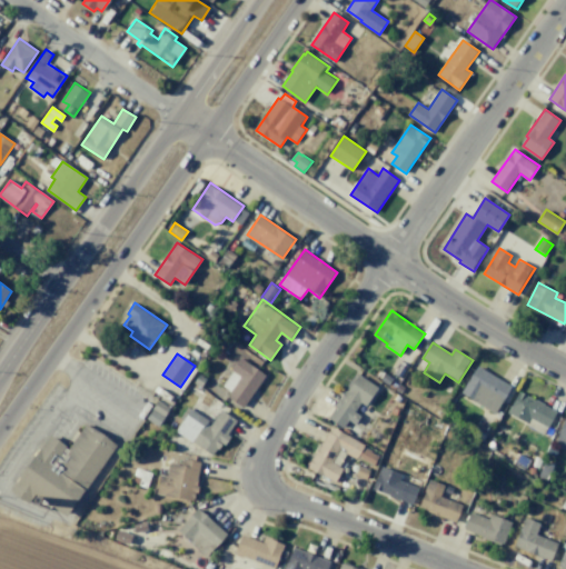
[(240,356),(267,375),(244,407),(228,396),(231,391),(224,386),(234,371),(230,369),(240,356)]
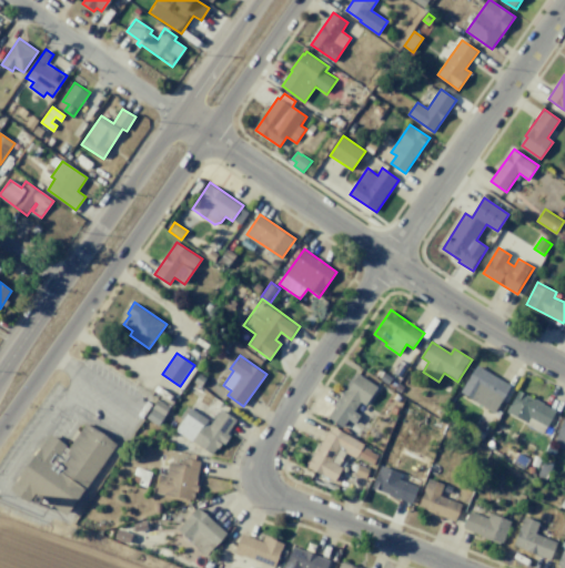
[(462,392),(473,398),(473,399),(495,414),(513,385),(477,365),(462,392)]
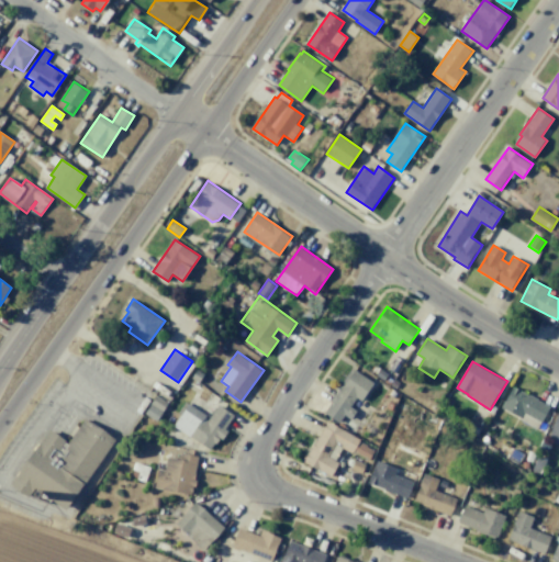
[(351,418),(356,411),(350,407),(357,396),(362,400),(373,383),(353,368),(339,388),(342,389),(338,394),(336,394),(332,401),(333,403),(325,413),(339,422),(345,414),(351,418)]
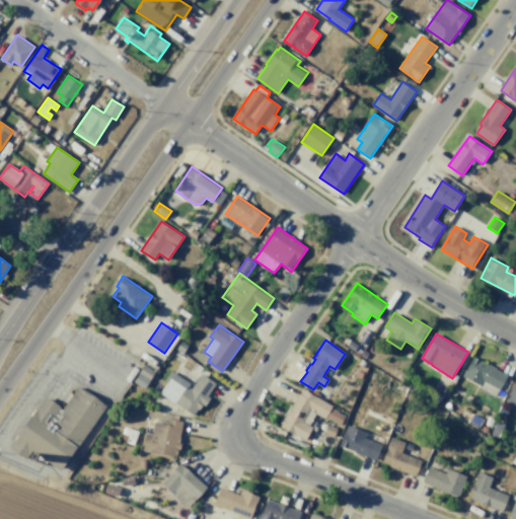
[(182,341),(190,345),(183,354),(177,350),(182,341)]
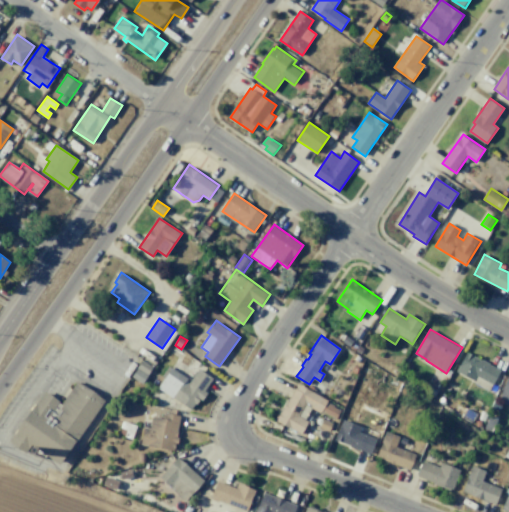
[(467,351),(502,370),(494,385),(477,376),(475,380),(456,370),(467,351)]
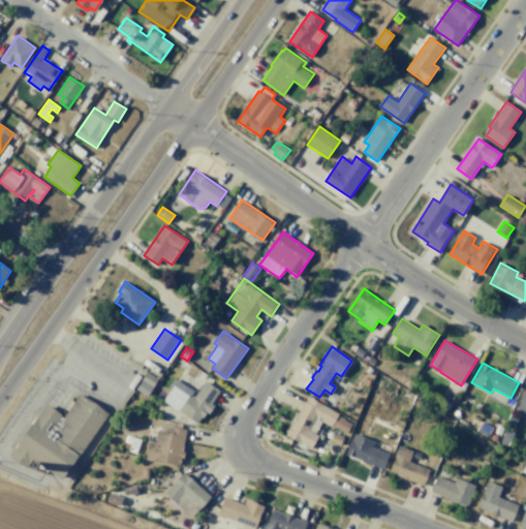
[(153,387),(158,379),(147,372),(142,380),(153,387)]
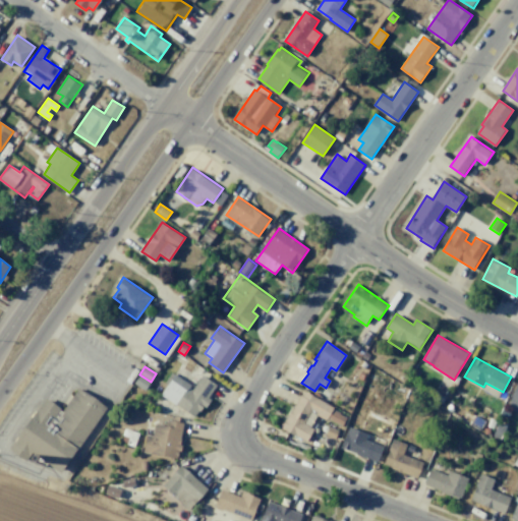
[(203,374),(218,385),(210,397),(213,399),(206,409),(203,406),(195,417),(162,395),(169,385),(166,383),(172,373),(191,386),(189,389),(192,391),(203,374)]
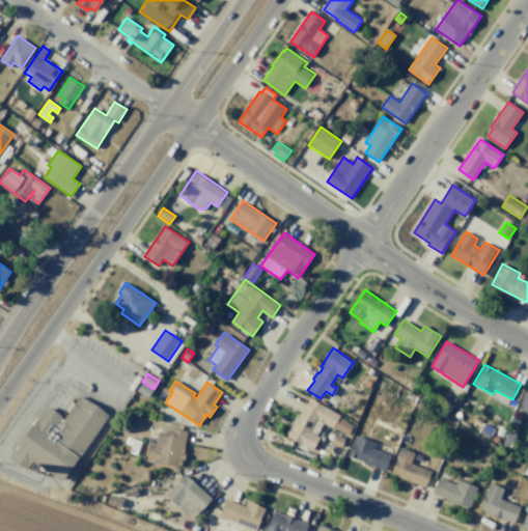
[(142,382),(136,390),(148,398),(154,389),(142,382)]
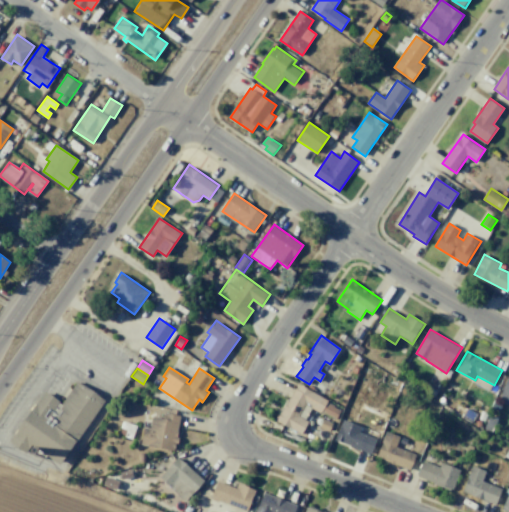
[(508,405),(500,402),(508,381),(508,405)]
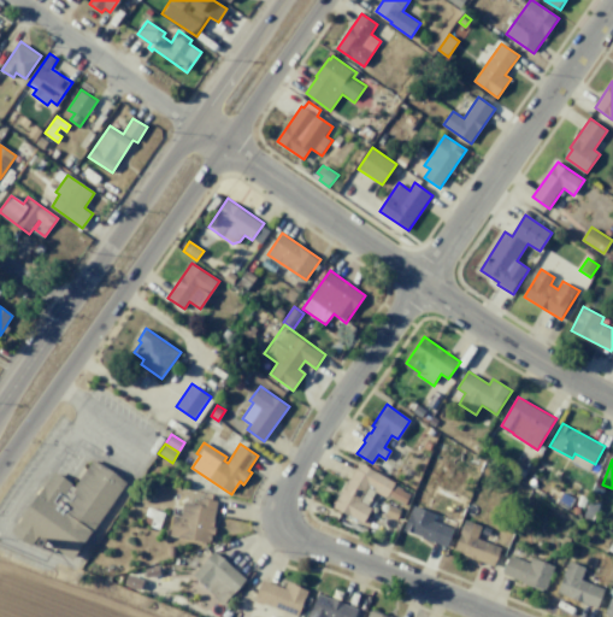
[(95,460),(129,485),(74,562),(40,538),(33,547),(13,533),(57,472),(76,486),(95,460)]
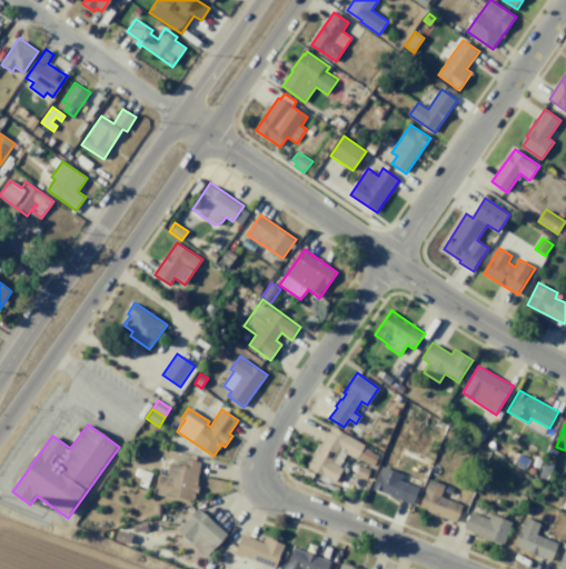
[(367,445),(357,461),(341,451),(336,462),(345,467),(336,483),(308,467),(320,446),(321,446),(329,432),(331,435),(336,427),(367,445)]
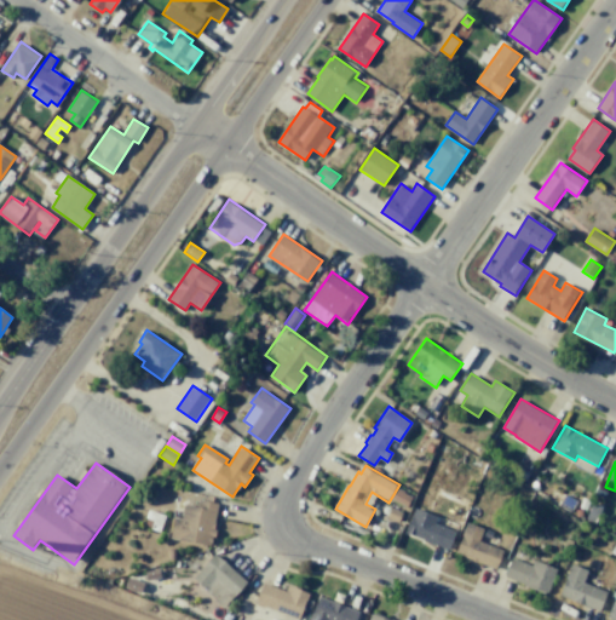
[(201,500),(218,504),(212,545),(172,539),(176,518),(183,520),(185,505),(200,507),(201,500)]
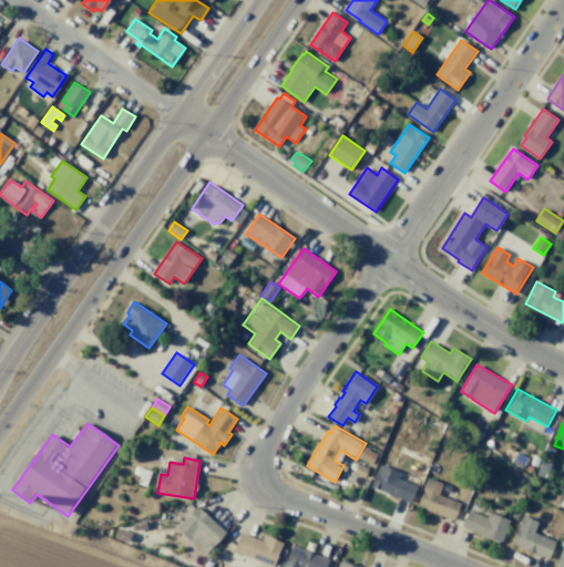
[(544,459),(554,463),(547,478),(537,475),(544,459)]
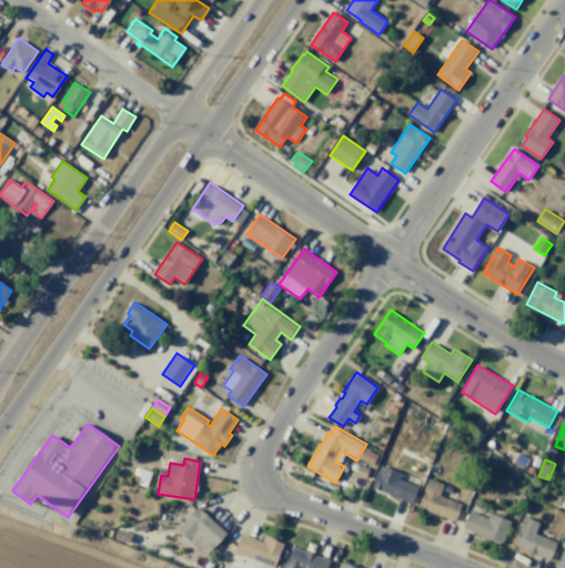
[(360,465),(371,469),(367,478),(356,474),(360,465)]
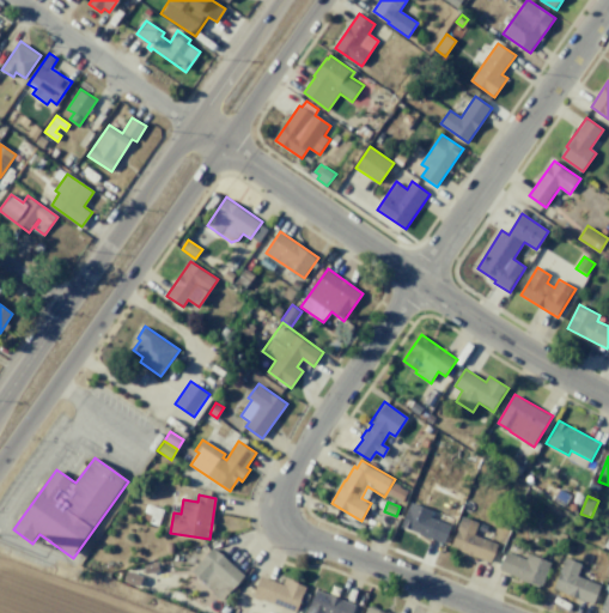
[(432,517),(452,526),(444,544),(403,527),(413,503),(434,511),(432,517)]
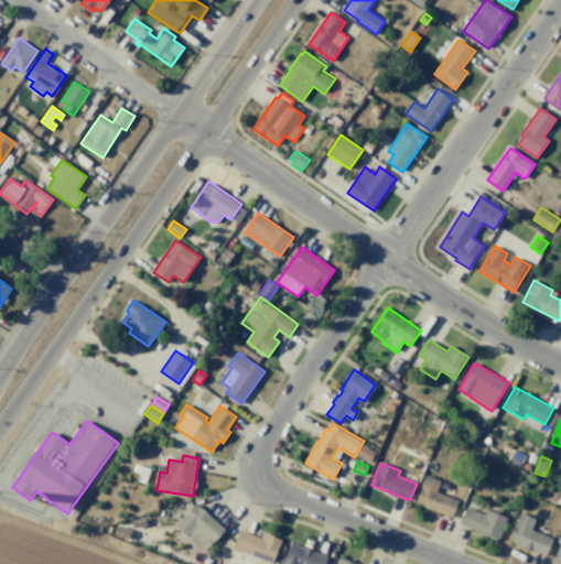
[(147,484),(152,469),(138,464),(132,479),(147,484)]
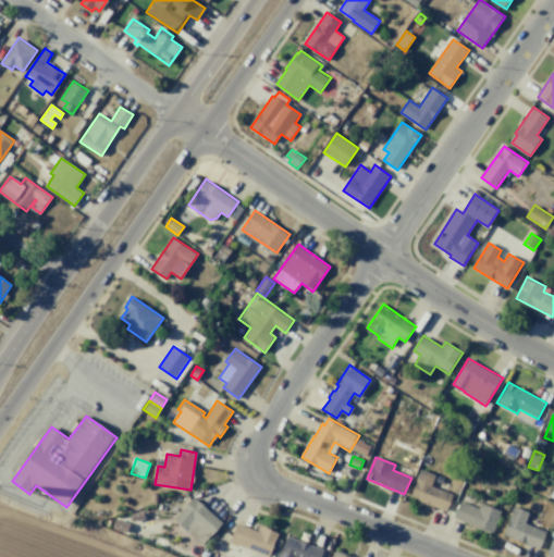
[(432,486),(454,495),(447,512),(410,497),(422,468),(436,474),(432,486)]
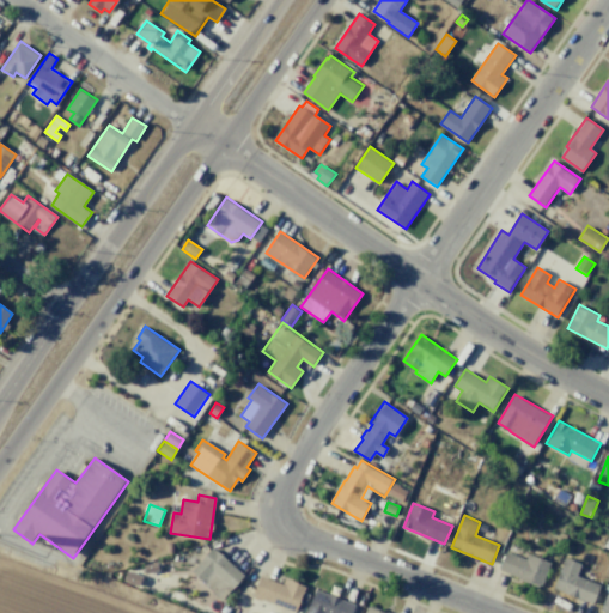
[(190,571),(213,547),(244,576),(221,600),(190,571)]
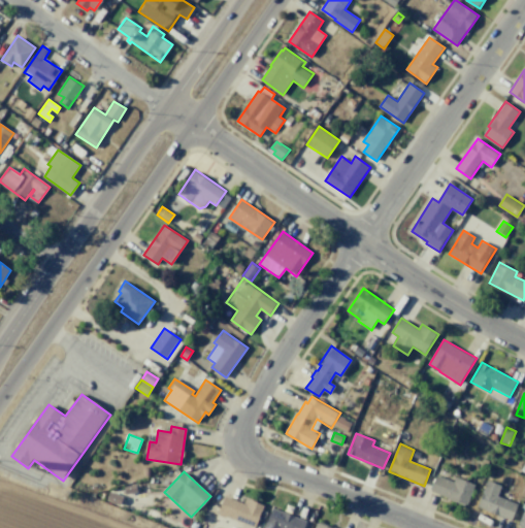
[(457,477),(476,485),(467,505),(430,491),(437,474),(455,482),(457,477)]
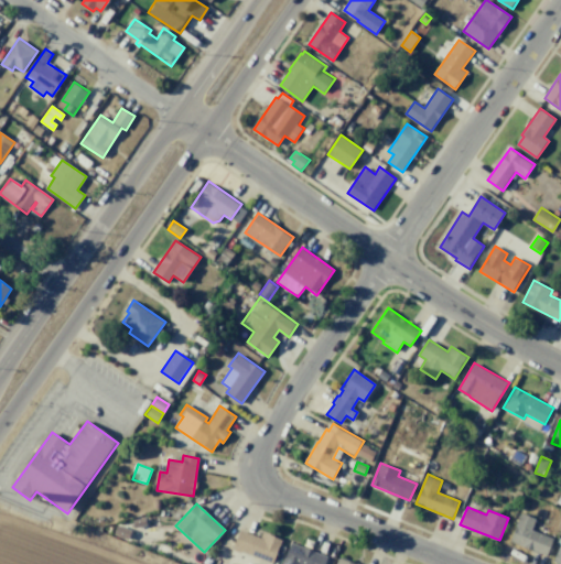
[(532,530),(554,539),(547,555),(511,541),(522,513),(537,519),(532,530)]
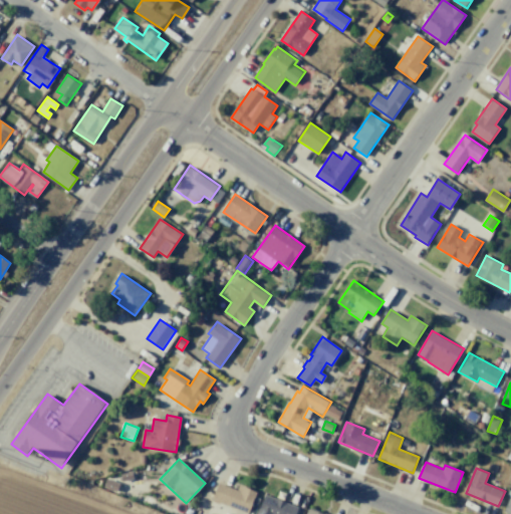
[(240,484),(258,491),(249,513),(220,502),(219,503),(213,501),(220,483),(238,490),(240,484)]
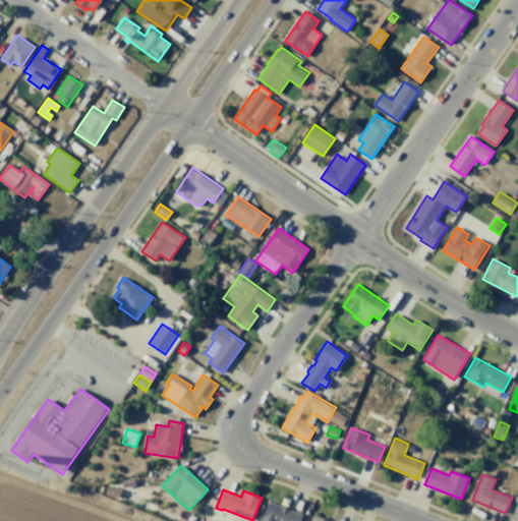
[(262,520),(270,502),(303,514),(300,520),(262,520)]
